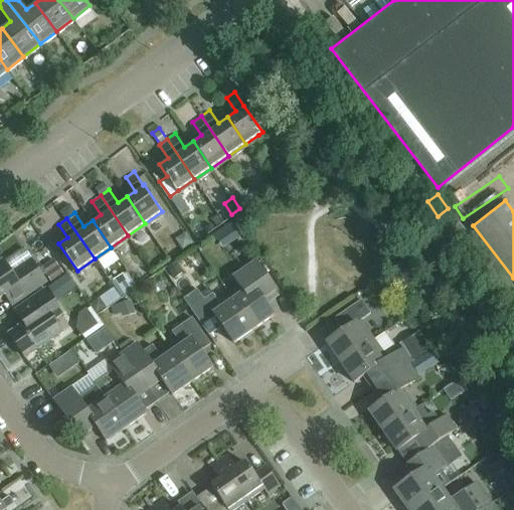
[(44,279),(30,257),(10,270),(2,258),(0,259),(0,294),(4,292),(11,302),(44,279)]
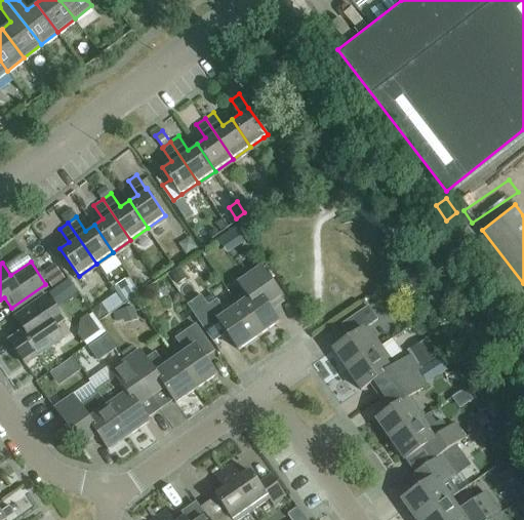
[(234,298),(257,332),(278,318),(266,301),(279,291),(258,263),(235,278),(244,291),(234,298)]
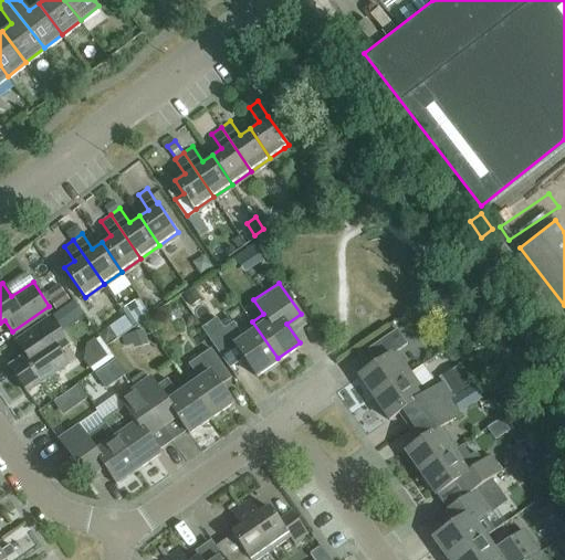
[(117,313),(97,325),(105,337),(142,314),(125,287),(108,298),(117,313)]
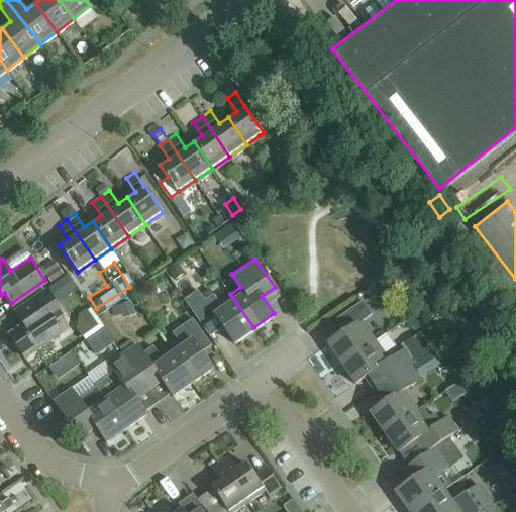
[(62,312),(45,287),(13,309),(22,322),(8,331),(24,354),(61,329),(53,318),(62,312)]
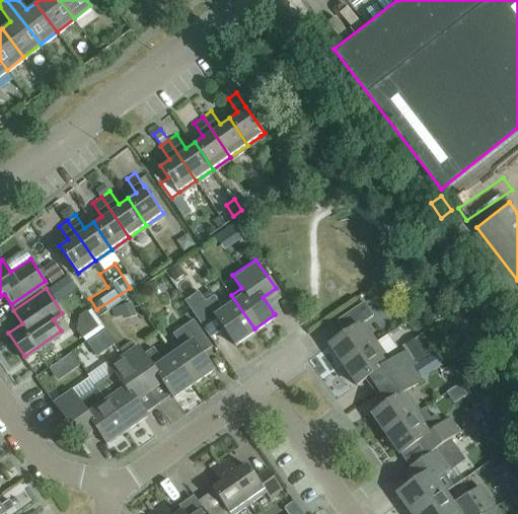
[(254,328),(231,295),(221,302),(213,292),(204,297),(198,288),(183,297),(210,335),(223,325),(234,342),(254,328)]
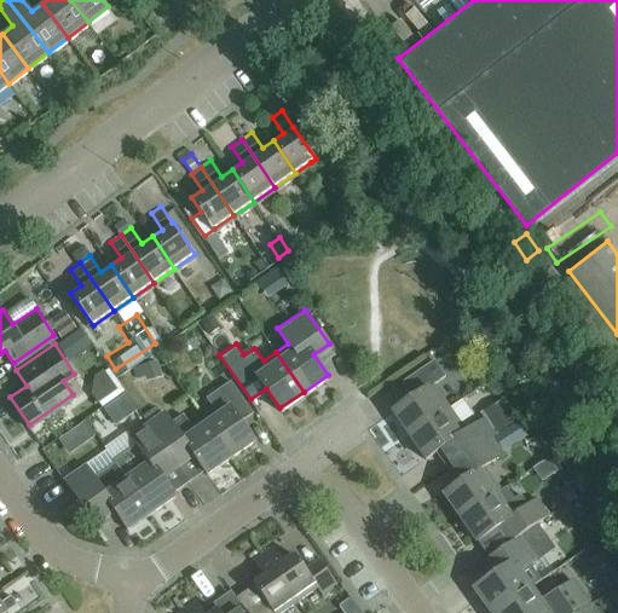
[(408,432),(448,404),(432,381),(444,372),(433,356),(400,379),(411,394),(392,408),(408,432)]
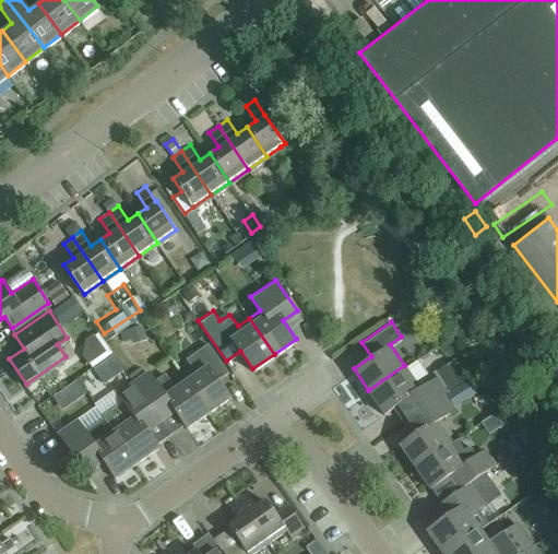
[(186,379),(208,411),(229,396),(216,378),(227,370),(208,341),(185,356),(196,372),(186,379)]
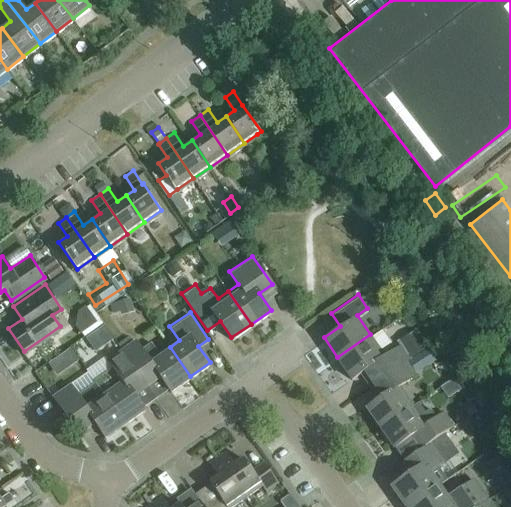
[(370,383),(406,358),(409,356),(399,341),(383,352),(370,334),(337,357),(351,377),(361,370),(370,383)]
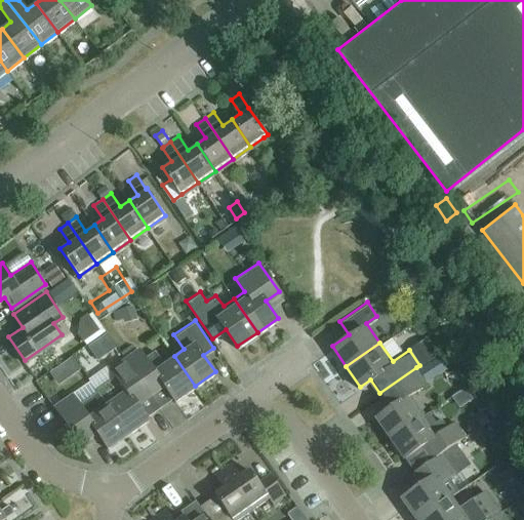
[(195,386),(174,356),(164,363),(154,349),(144,355),(138,347),(124,356),(150,392),(163,383),(174,400),(195,386)]
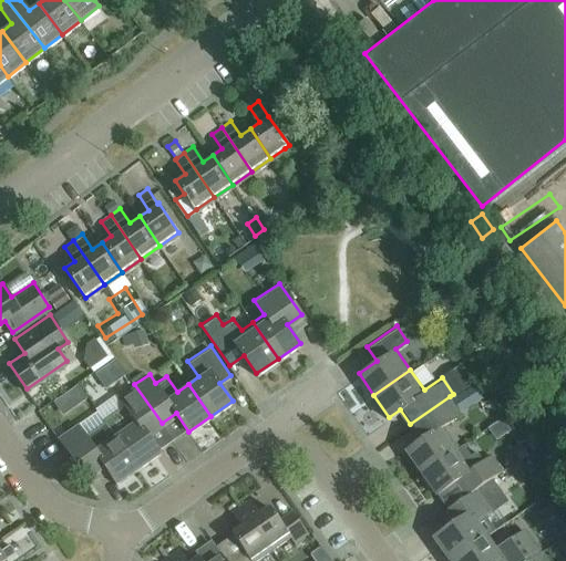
[(67,408),(81,397),(70,382),(55,393),(67,408)]
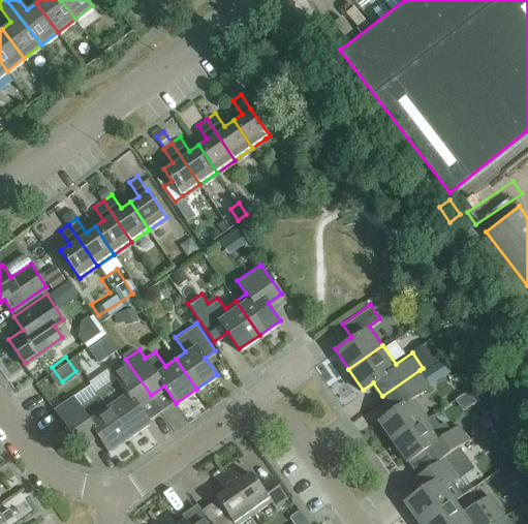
[(137,404),(151,395),(125,359),(112,369),(117,376),(96,390),(98,392),(128,436),(149,422),(137,404)]
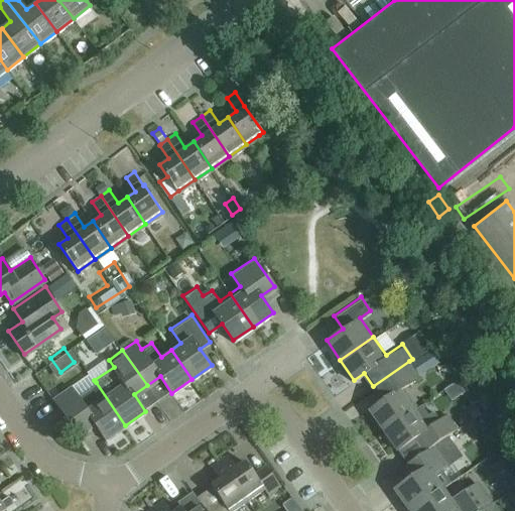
[(383,428),(415,405),(403,387),(419,376),(409,361),(373,386),(382,399),(369,408),(383,428)]
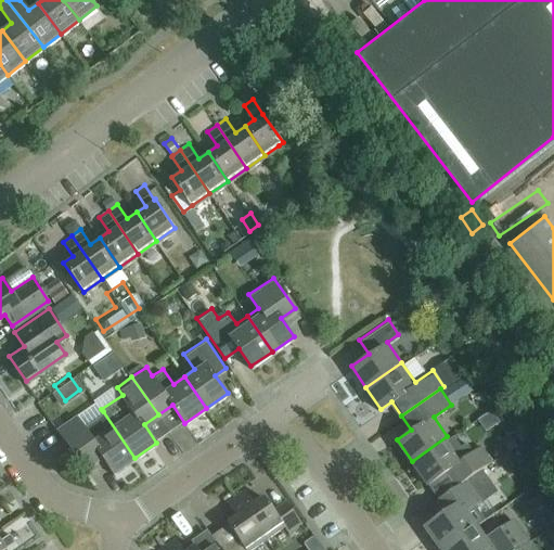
[(103,411),(82,425),(76,416),(58,427),(85,468),(102,456),(114,472),(134,458),(103,411)]
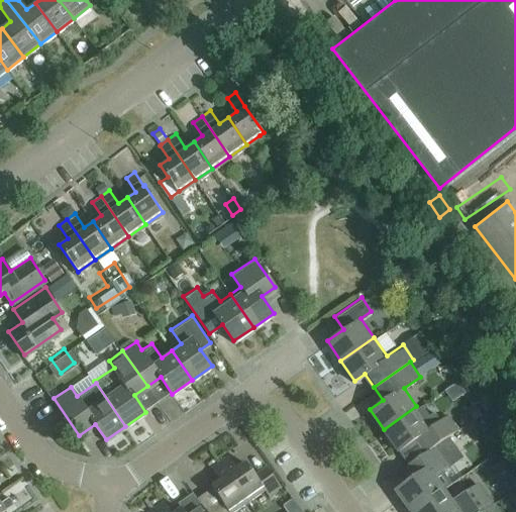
[(423,450),(447,434),(456,427),(447,414),(430,425),(416,406),(384,429),(397,449),(414,437),(423,450)]
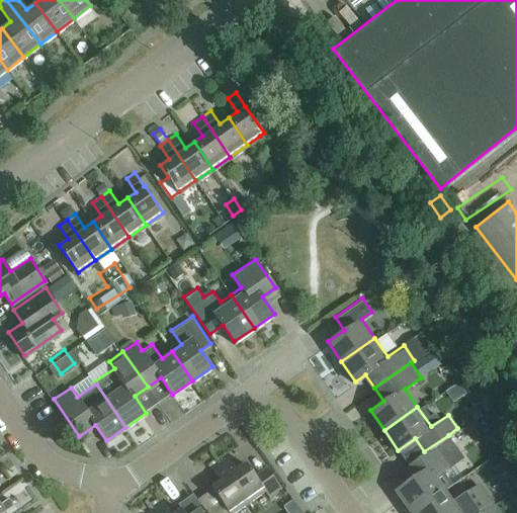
[(407,512),(451,482),(442,469),(462,455),(448,435),(424,451),(402,467),(410,480),(396,490),(403,500),(400,502),(407,512)]
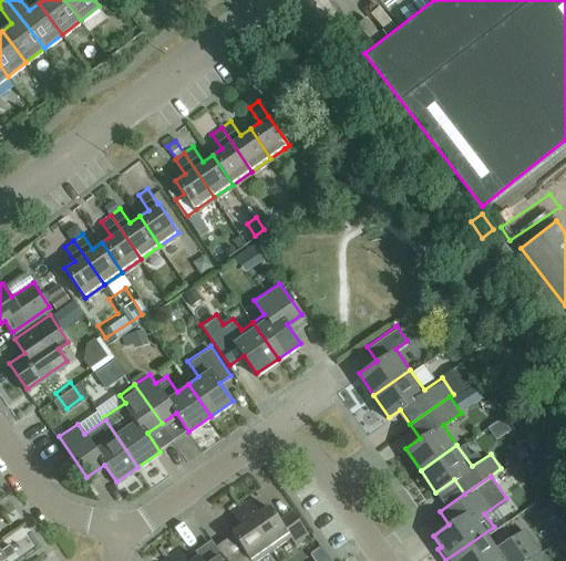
[(240,502),(271,547),(289,534),(294,541),(308,531),(291,508),(279,518),(269,505),(259,511),(249,497),(240,502)]
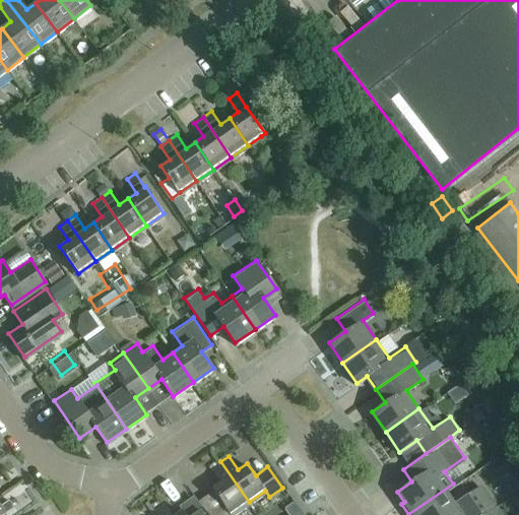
[(249,502),(220,461),(211,467),(221,480),(197,498),(205,510),(208,514),(232,514),(249,502)]
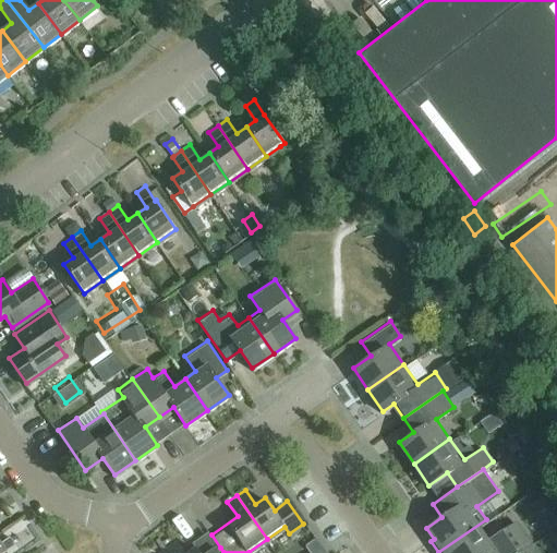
[(487,540),(477,526),(438,552),(513,552),(533,540),(518,518),(487,540)]
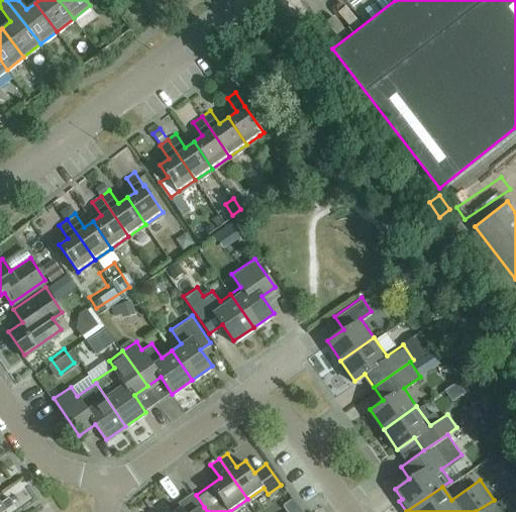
[(0,511),(5,508),(13,502),(8,494),(0,500),(0,511)]
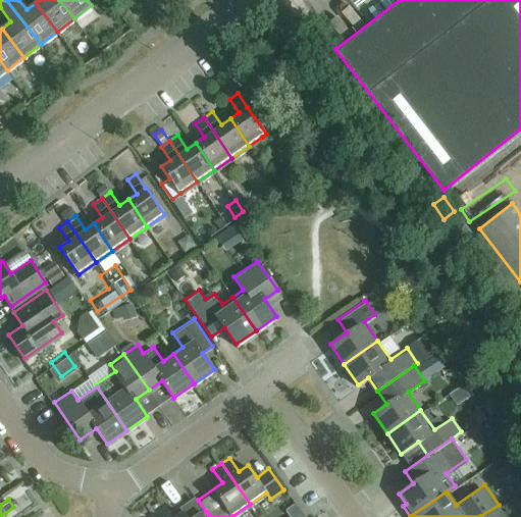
[(209,516),(206,512),(198,516),(187,516),(183,511),(173,516),(164,504),(156,510),(160,516),(209,516)]
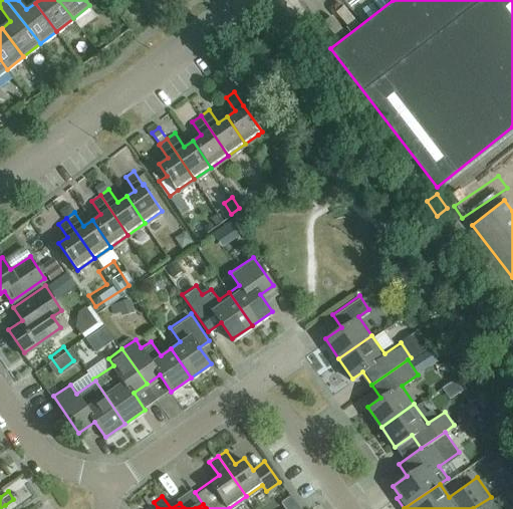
[(498,508),(491,497),(473,508),(498,508)]
